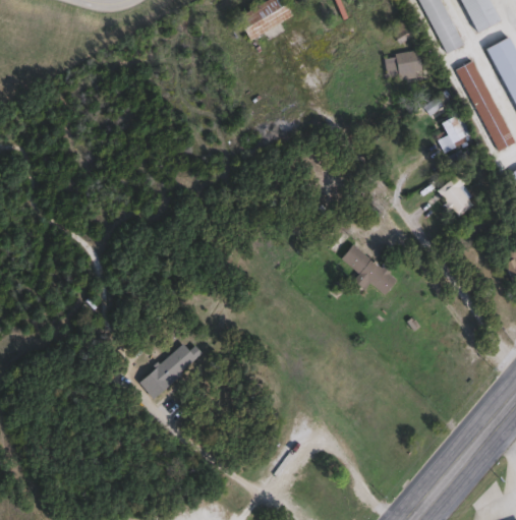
[(283,0),(292,15),(249,39),(237,16),(267,0),(283,0)]
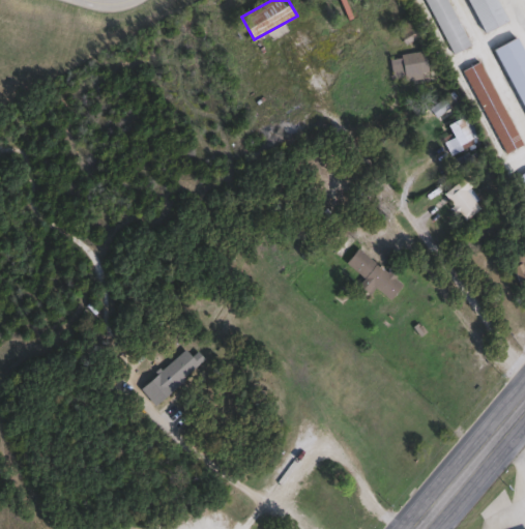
[(427,0),(449,0),(472,45),(455,54),(427,0)]
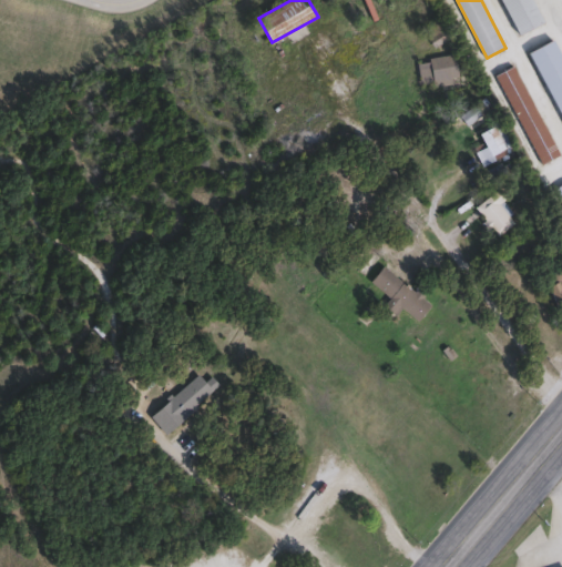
[(533,0),(544,23),(519,36),(502,0),(533,0)]
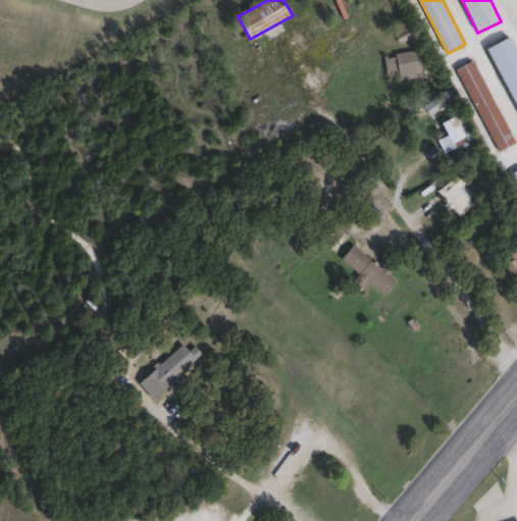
[(516,104),(489,47),(513,36),(516,43),(516,104)]
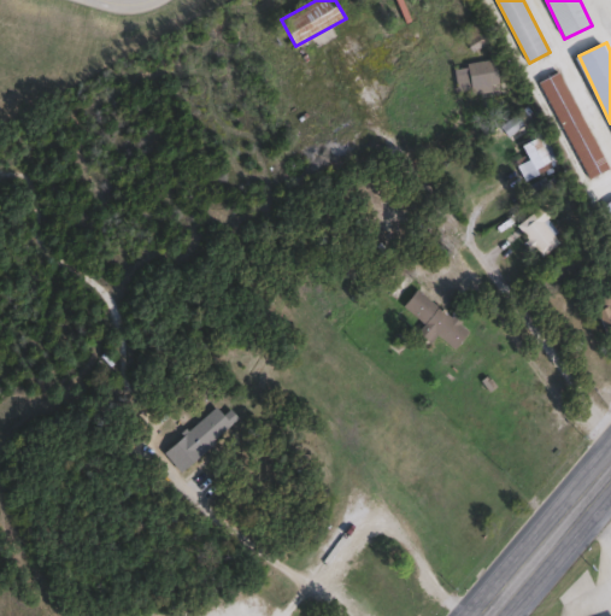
[(457,64),(498,62),(500,89),(459,92),(457,64)]
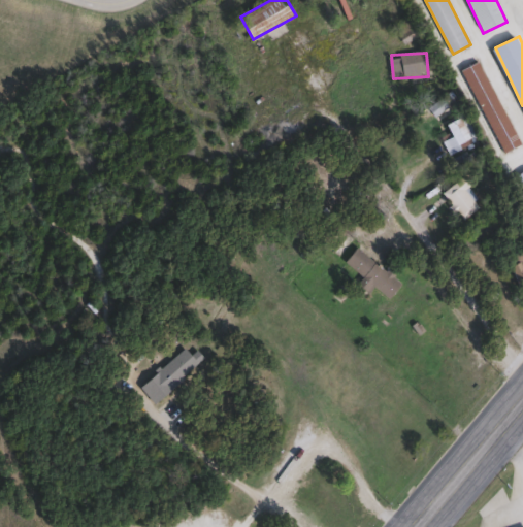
[(483,60),(521,145),(502,154),(465,68),(483,60)]
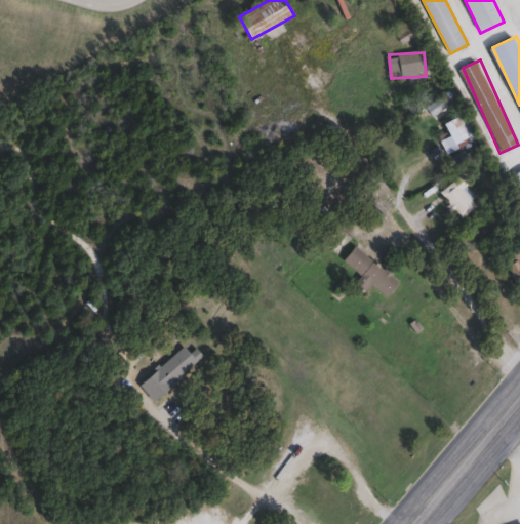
[(473,137),(456,146),(445,122),(462,114),(473,137)]
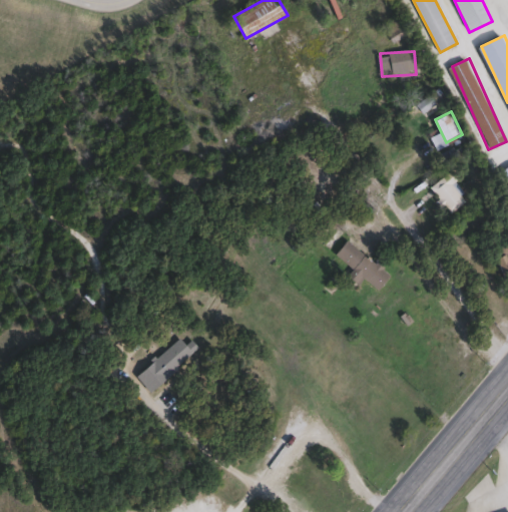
[(467,202),(450,214),(431,186),(454,171),(459,179),(454,183),(467,202)]
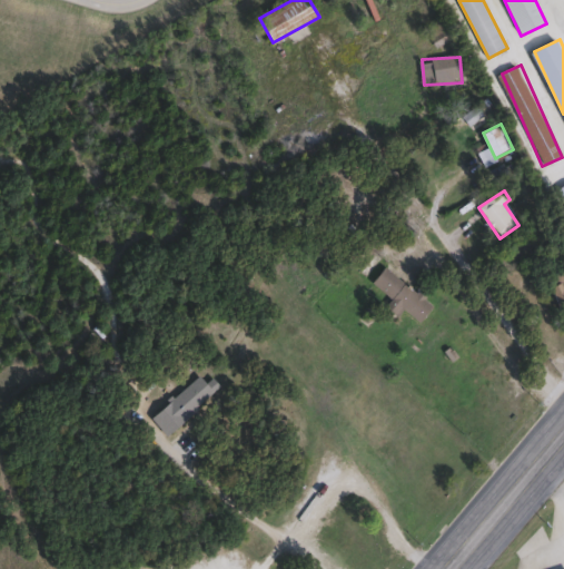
[(436,305),(423,323),(406,311),(399,319),(386,308),(394,298),(374,284),(386,267),(436,305)]
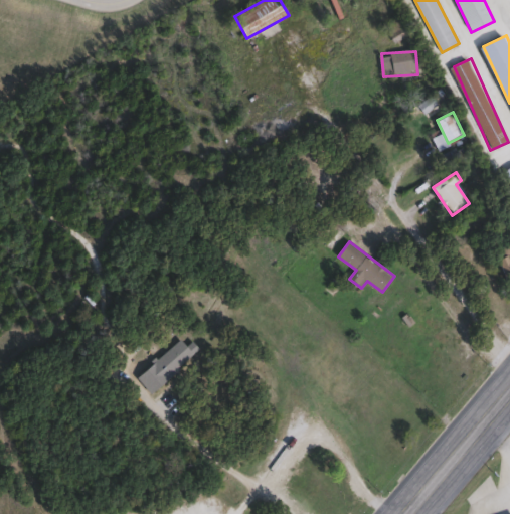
[(509,272),(498,265),(509,247),(509,272)]
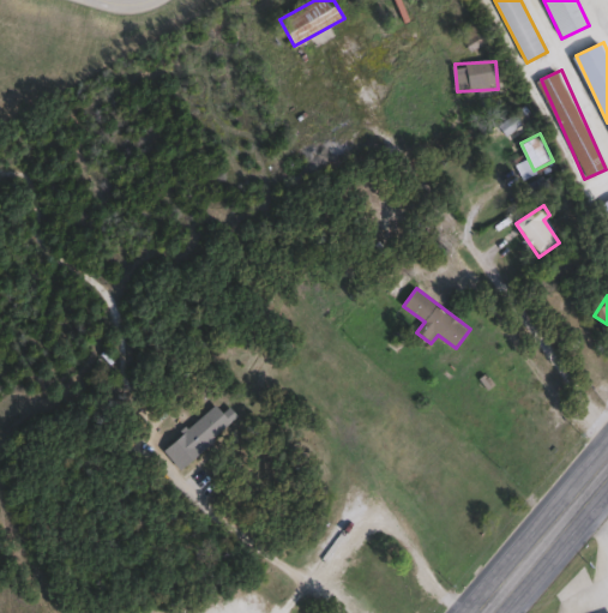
[(241,419),(180,468),(164,449),(218,406),(222,410),(229,406),(241,419)]
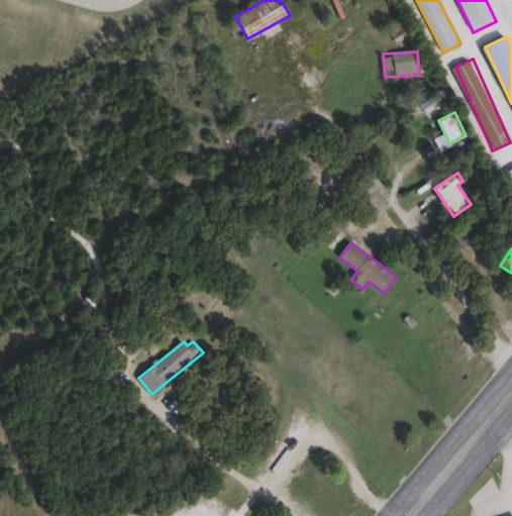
[(337,467),(323,456),(330,446),(344,456),(337,467)]
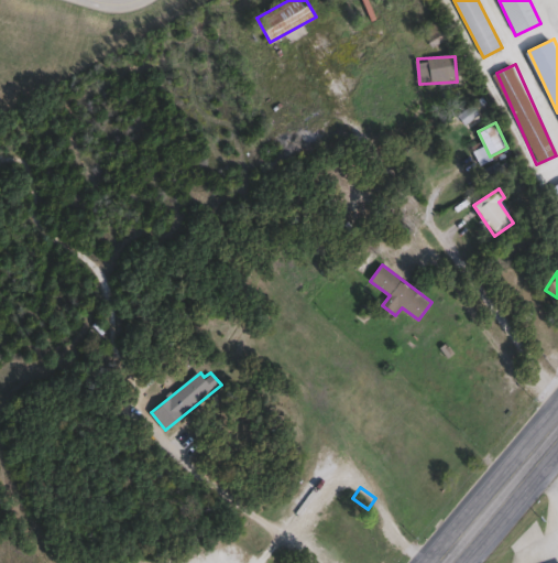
[(349,528),(357,517),(341,507),(334,517),(349,528)]
